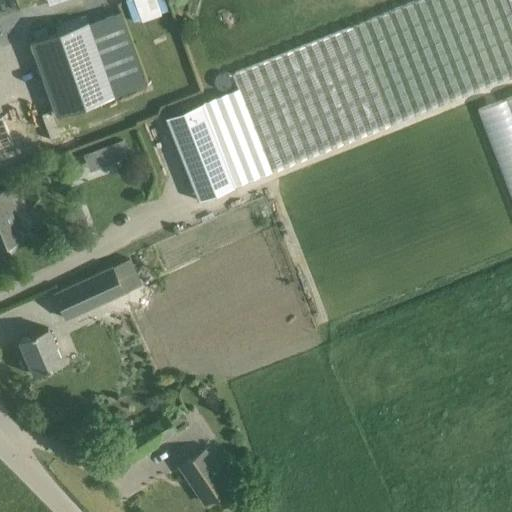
[(511,0),(421,0),(232,74),(238,88),(201,103),(190,107),(188,103),(169,111),(171,115),(165,117),(197,200),(235,187),(234,185),(511,75),(511,0)]
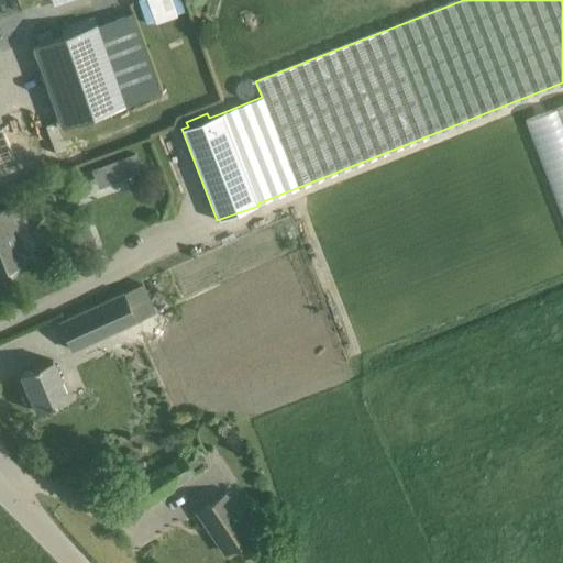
[(33,45),(62,127),(127,105),(98,22),(33,45)]
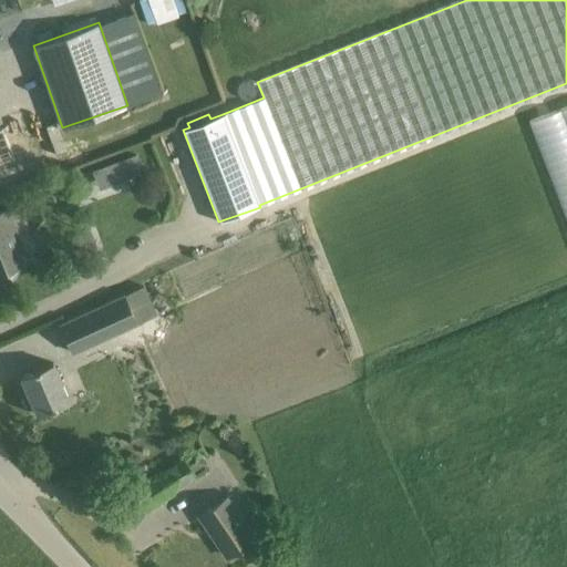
[(566,104),(529,119),(566,224),(566,104)]
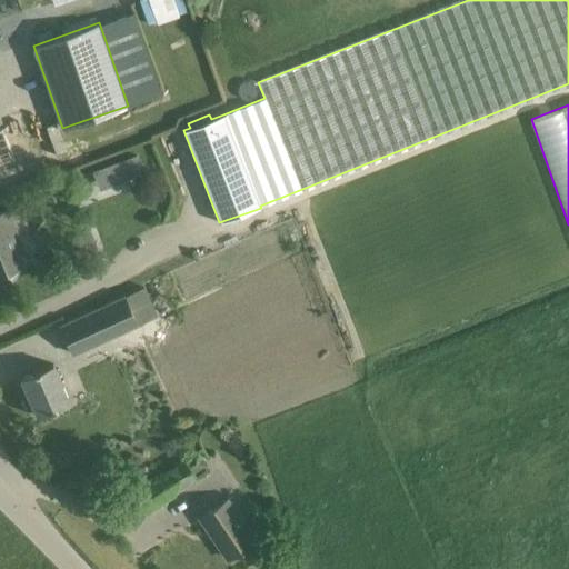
[(45,158),(31,123),(6,133),(2,127),(0,127),(0,185),(18,180),(13,169),(45,158)]
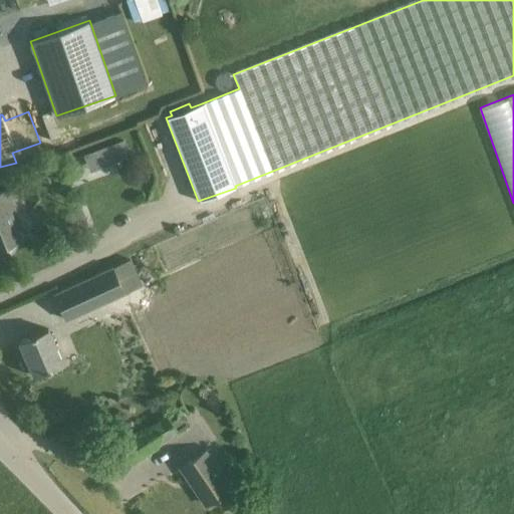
[(6,190),(0,192),(0,246),(1,246),(10,253),(24,236),(16,229),(8,209),(13,207),(6,190)]
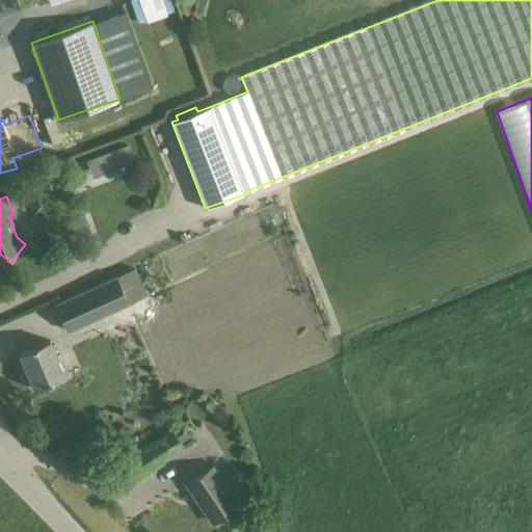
[(116,275),(55,304),(68,331),(147,295),(134,268),(117,276),(116,275)]
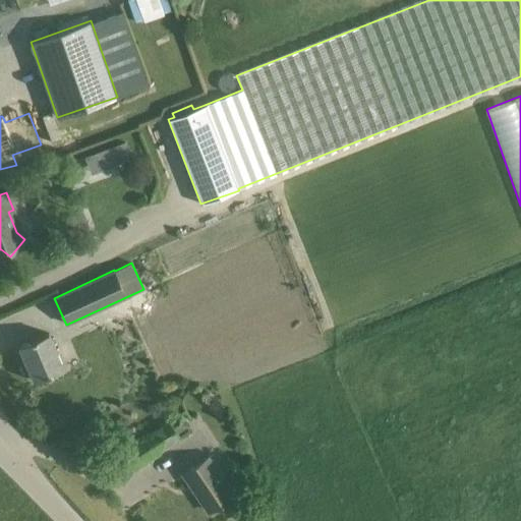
[(18,346),(35,382),(64,368),(48,333),(18,346)]
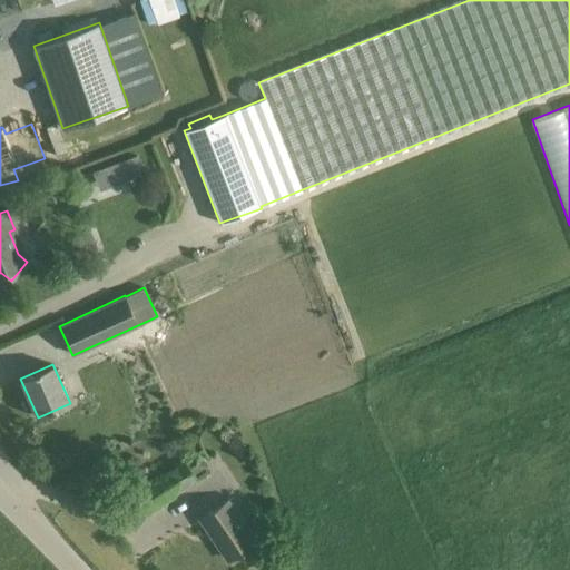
[(228,499),(199,518),(228,560),(256,541),(228,499)]
